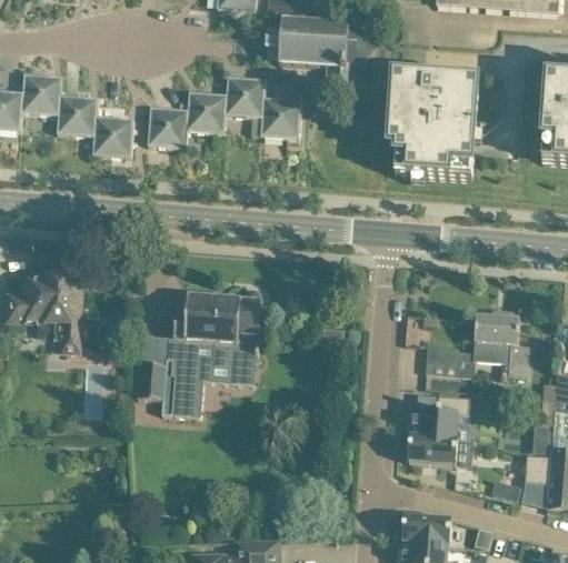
[(256,12),(256,0),(217,0),(217,10),(256,12)]
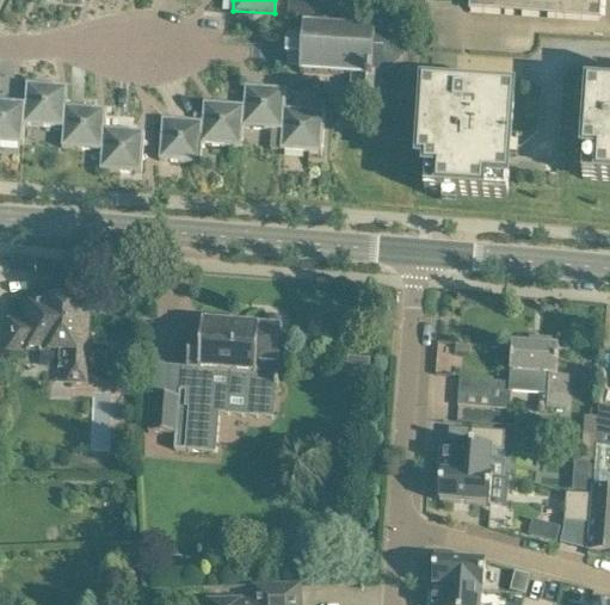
[(468,0),(468,5),(601,13),(602,0),(468,0)]
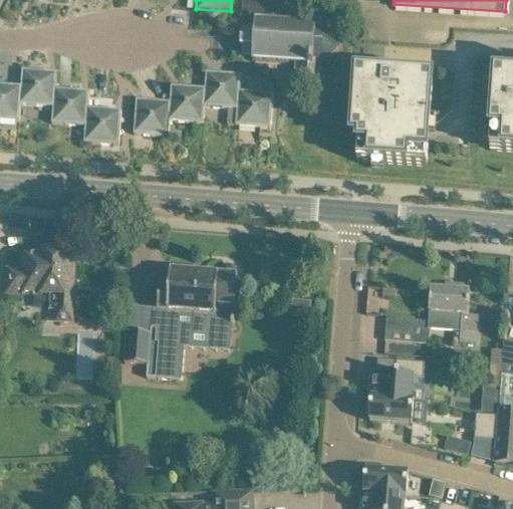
[(274,21),(275,14),(265,13),(264,20),(255,19),(254,24),(243,24),(242,33),(241,33),(240,43),(242,43),(241,53),(252,53),(252,58),(296,61),(295,80),(318,81),(319,58),(321,58),(323,58),(325,57),(327,57),(329,56),(331,54),(332,53),(334,51),(335,49),(335,47),(336,45),(336,43),(336,41),(335,39),(335,37),(334,35),(332,34),(331,32),(329,31),(327,30),(325,29),(323,29),(314,28),(315,23),(274,21)]
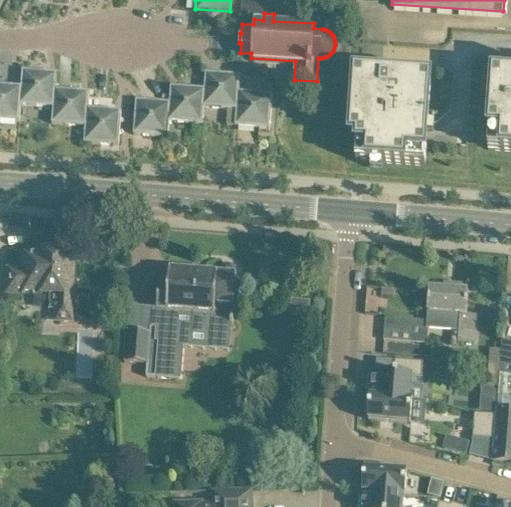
[(404,65),(404,64),(381,62),(381,64),(383,64),(382,73),(354,71),(350,135),(356,135),(355,158),(424,162),(430,76),(402,74),(402,65),(404,65)]
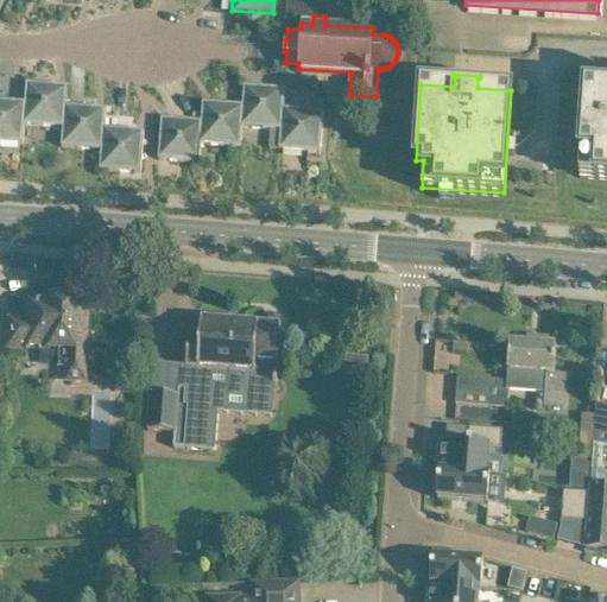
[(62,124),(65,102),(67,83),(25,80),(24,99),(24,121),(62,124)]
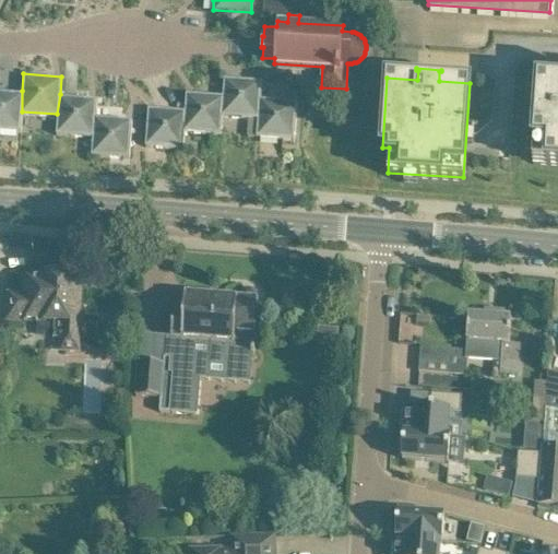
[(257,116),(260,96),(261,79),(224,75),(222,94),(222,114),(257,116)]
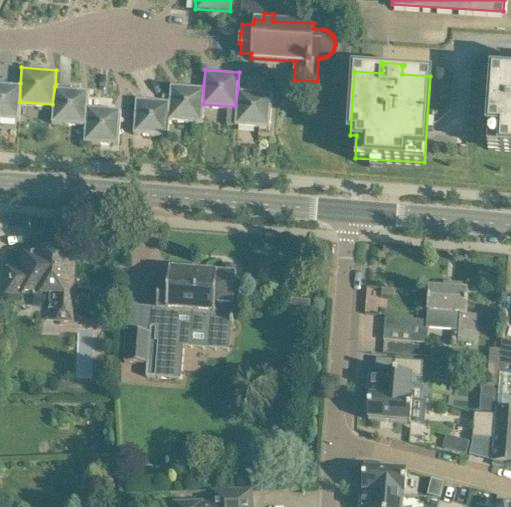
[(510,72),(492,71),(487,147),(510,148),(510,72)]
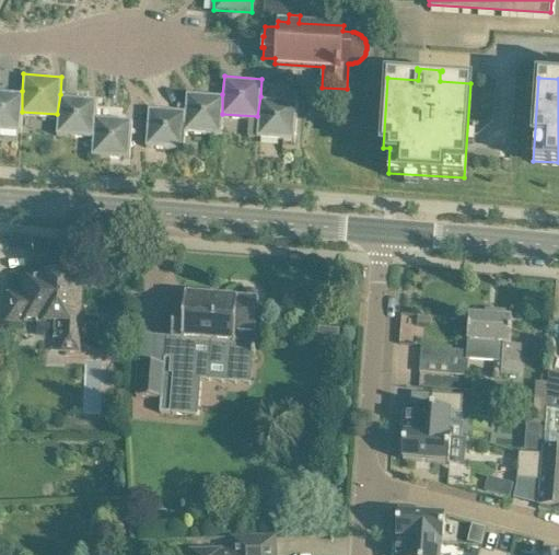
[(0,127),(20,129),(22,112),(22,91),(0,89),(0,127)]
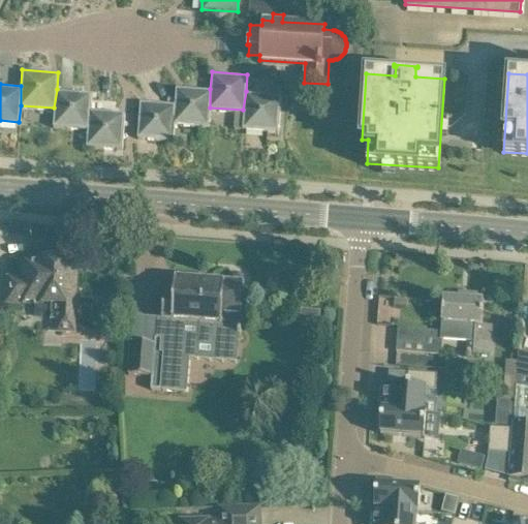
[(209,124),(210,108),(210,89),(176,86),(175,102),(174,122),(209,124)]
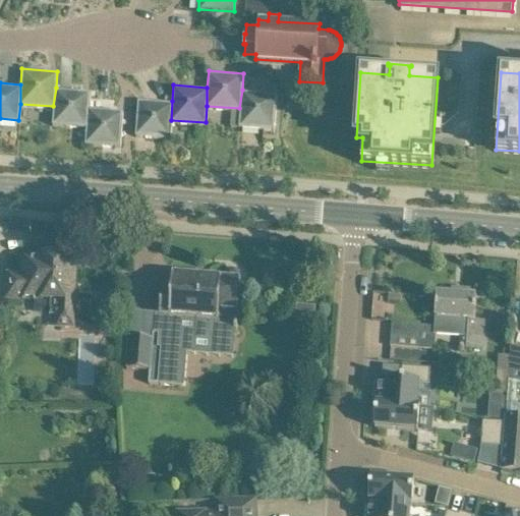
[(85,125),(89,107),(90,91),(56,88),(53,106),(52,122),(85,125)]
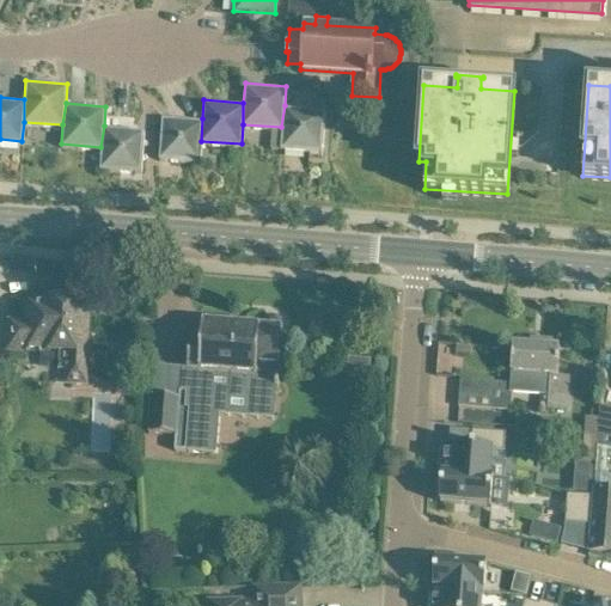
[(322,150),(324,109),(285,105),(281,127),(280,147),(322,150)]
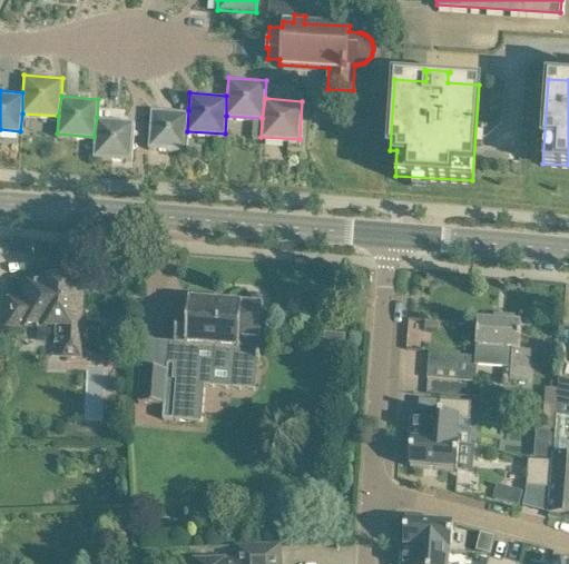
[(186,149),(187,131),(188,110),(150,108),(147,146),(186,149)]
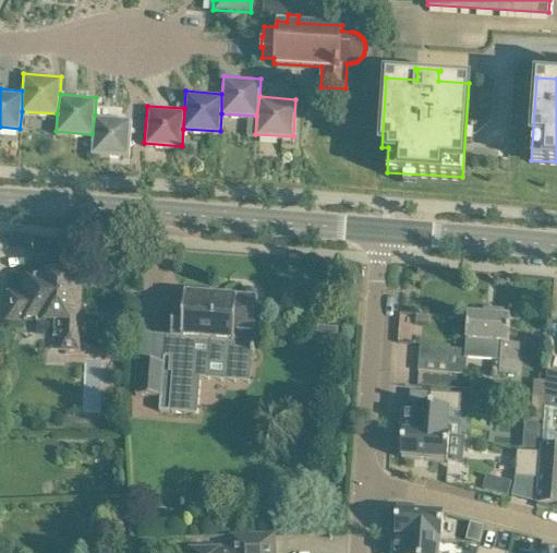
[(128,155),(131,118),(95,115),(92,134),(91,152),(128,155)]
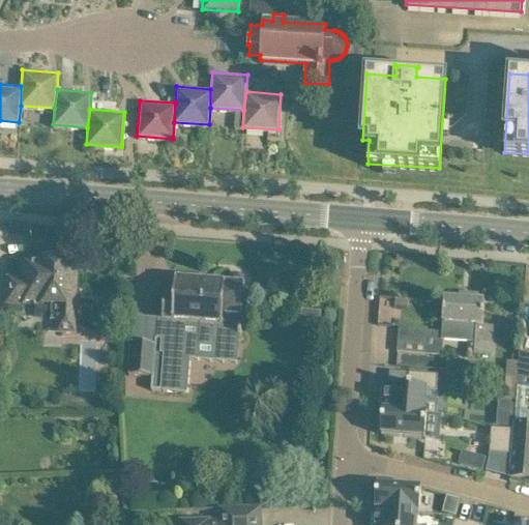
[(72,328),(76,259),(46,258),(46,262),(22,261),(22,278),(15,278),(13,299),(59,301),(58,327),(72,328)]
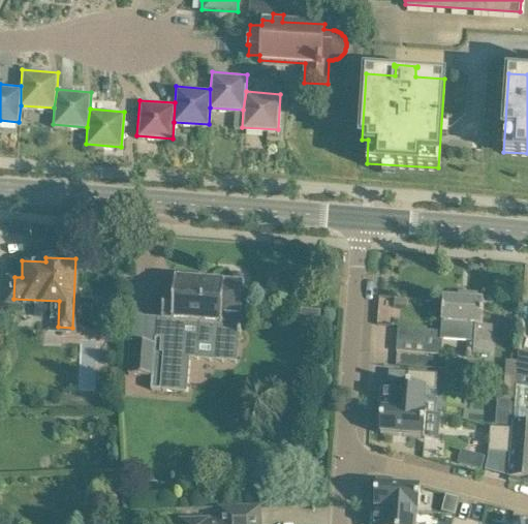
[(129,360),(128,372),(151,374),(151,387),(186,390),(189,357),(190,336),(211,338),(215,342),(231,344),(237,339),(239,340),(240,332),(241,326),(240,326),(242,310),(249,310),(250,296),(243,295),(244,281),(241,281),(241,276),(238,271),(230,271),(226,274),(225,280),(175,276),(174,286),(159,285),(156,315),(154,341),(130,339),(129,360)]
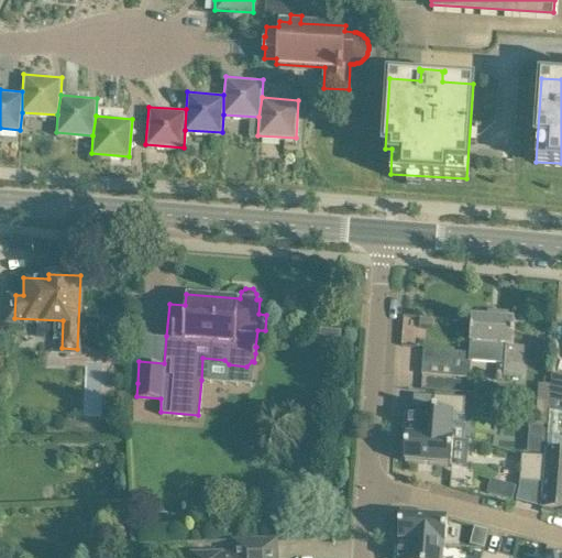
[(507,317),(507,310),(486,308),(486,316),(471,315),(469,350),(456,349),(422,347),(421,371),(469,374),(471,357),(497,359),(496,373),(520,374),(522,343),(511,342),(514,318),(507,317)]
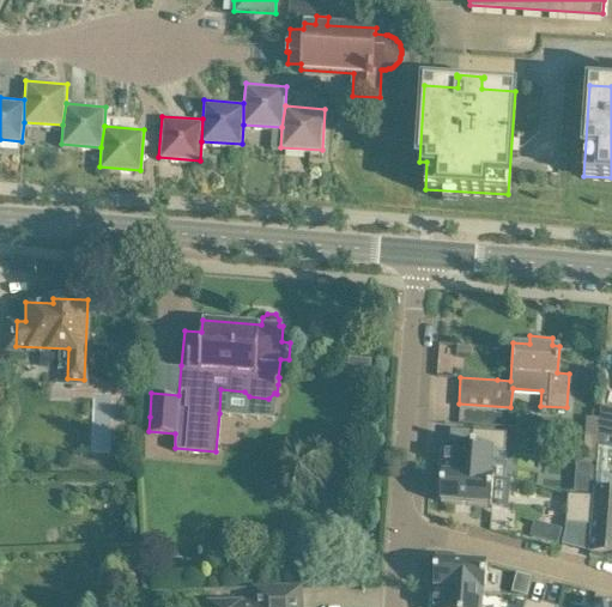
[(599,414),(597,443),(607,445),(611,447),(611,405),(600,404),(599,414)]
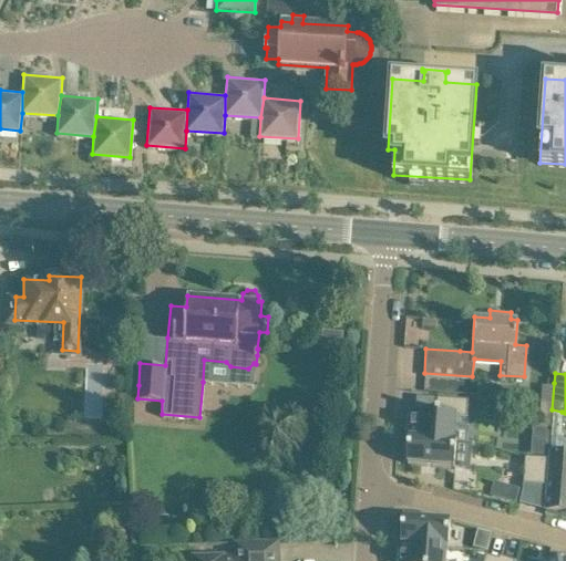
[(539,409),(539,422),(552,423),(552,409),(554,383),(542,382),(539,409)]
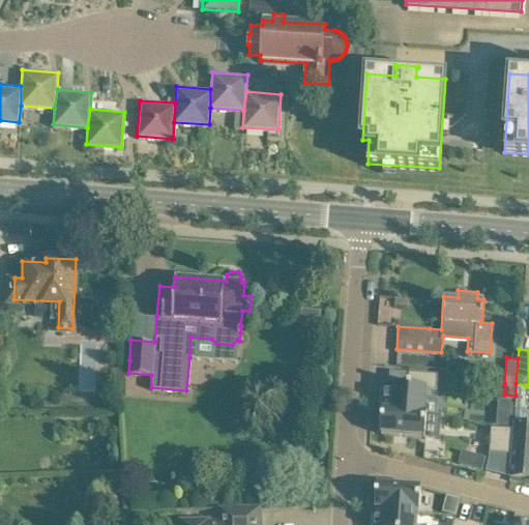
[(383,407),(423,410),(425,387),(436,388),(437,372),(408,370),(407,384),(385,383),(383,407)]
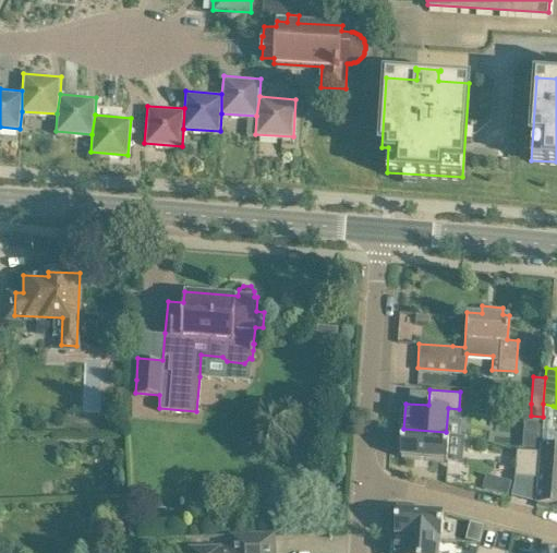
[(523,418),(522,431),(536,432),(537,419),(523,418)]
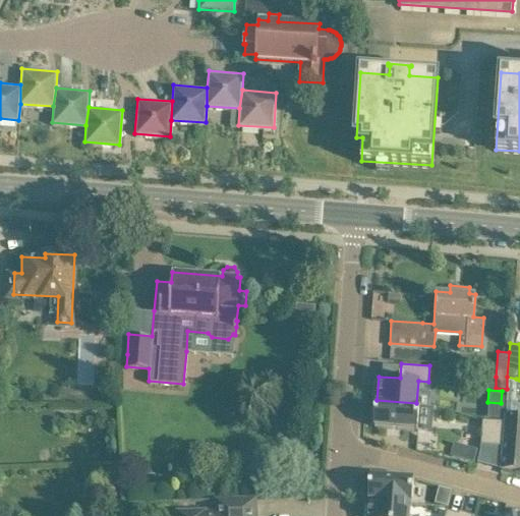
[(418,403),(416,403),(377,400),(376,400),(373,424),(417,427),(418,403)]
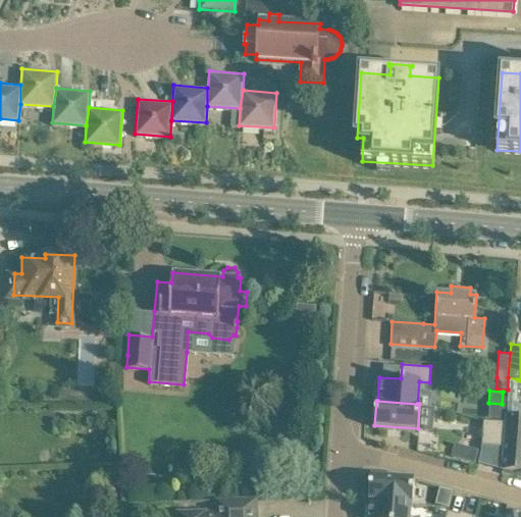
[(505,423),(501,469),(520,470),(520,415),(514,415),(506,414),(505,414),(505,423)]
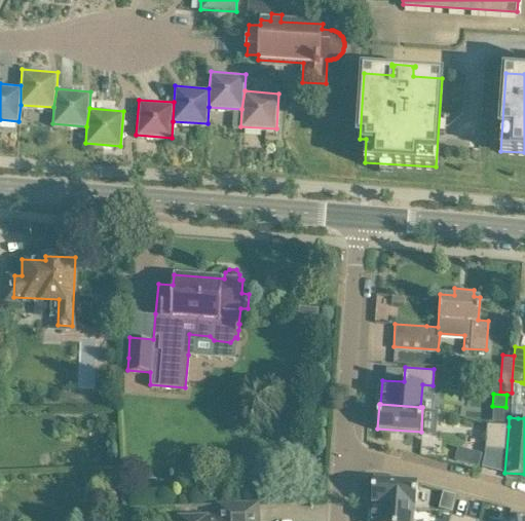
[(487,423),(486,447),(504,448),(507,424),(487,423)]
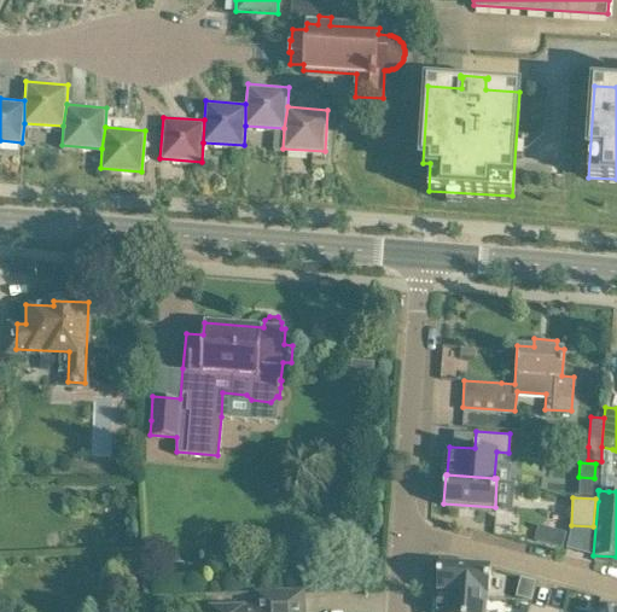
[(553,529),(549,541),(562,545),(564,531),(553,529)]
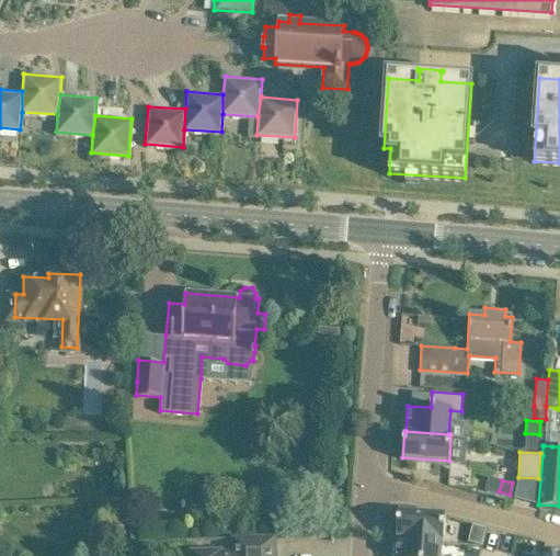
[(398,536),(441,540),(443,540),(445,514),(398,511),(396,536),(398,536)]
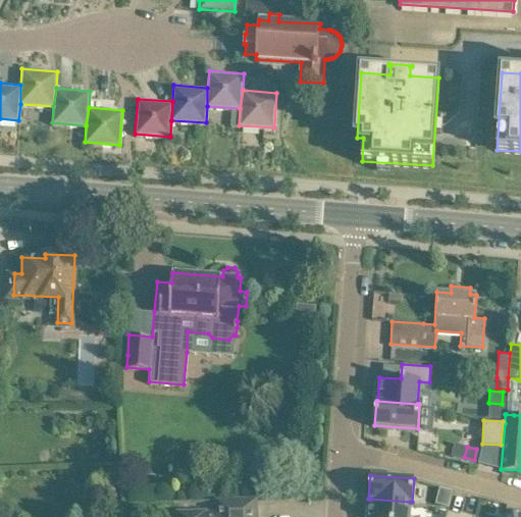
[(255,516),(255,499),(217,500),(217,508),(207,508),(207,507),(175,508),(175,516),(255,516)]
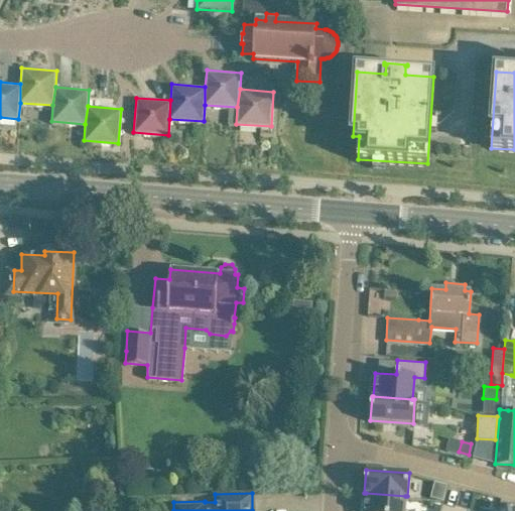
[(403,510),(405,496),(366,493),(364,510),(403,510)]
